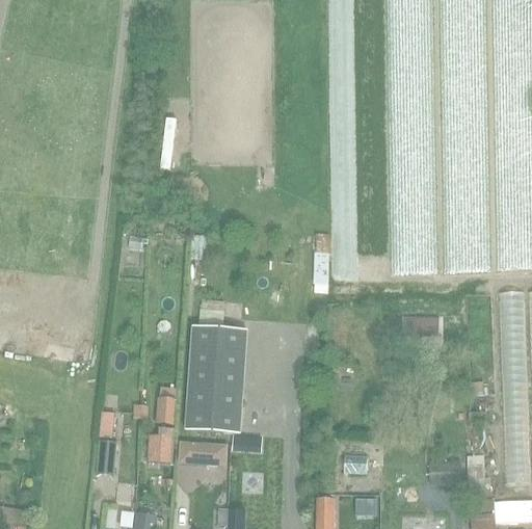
[(329,232),(316,232),(315,250),(328,250),(329,232)]
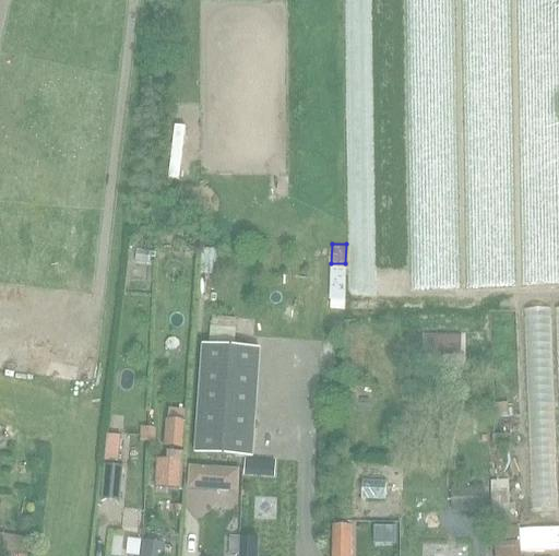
[(201,245),(200,271),(210,272),(212,272),(213,246),(201,245)]
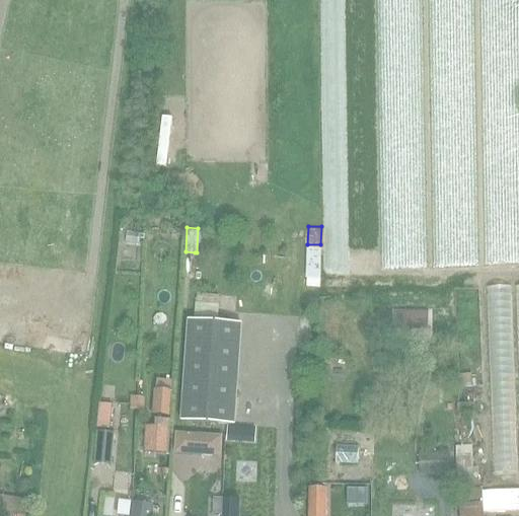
[(307,244),(306,244),(306,284),(320,284),(320,244),(307,244)]
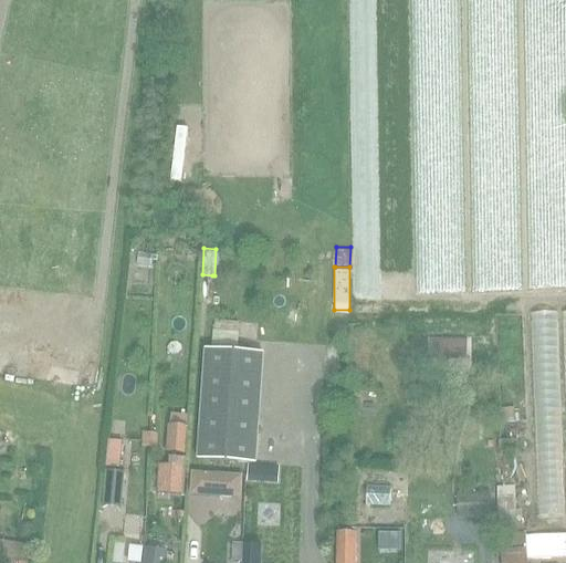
[(203,346),(196,456),(255,460),(263,351),(238,348),(240,332),(213,329),(212,347),(203,346)]
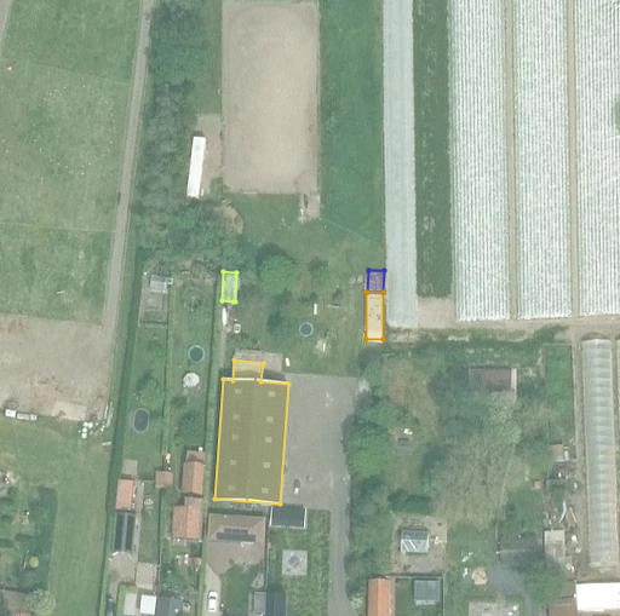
[(562,444),(546,445),(547,460),(563,459),(562,444)]
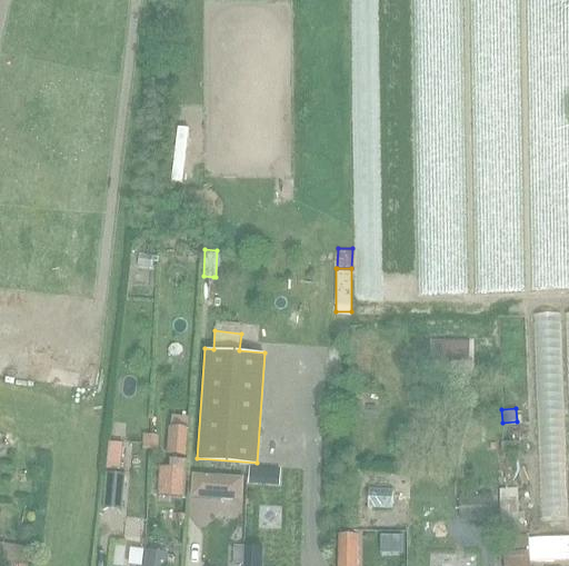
[(168,427),(166,454),(185,455),(187,427),(168,427)]
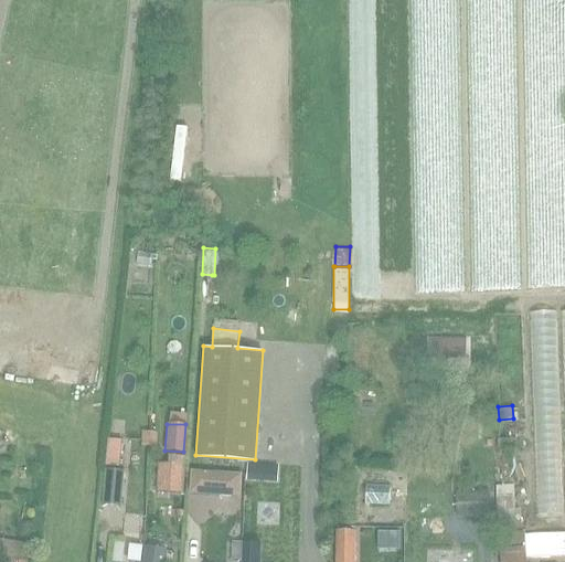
[(107,437),(105,464),(119,465),(121,438),(107,437)]
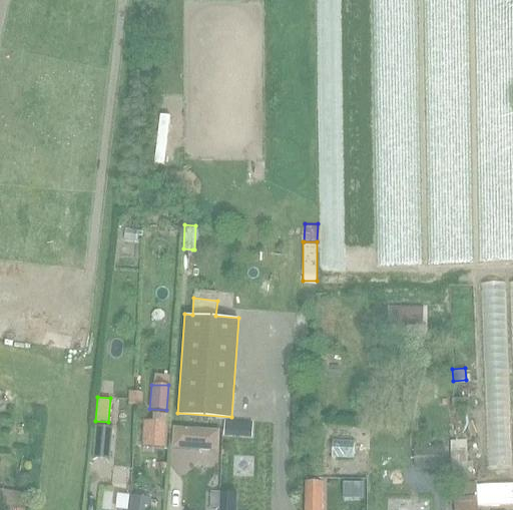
[(151,411),(150,444),(165,445),(166,412),(151,411)]
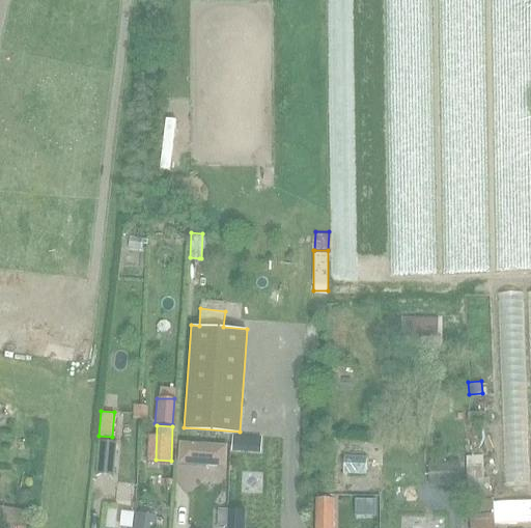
[(232,433),(231,447),(242,448),(243,434),(232,433)]
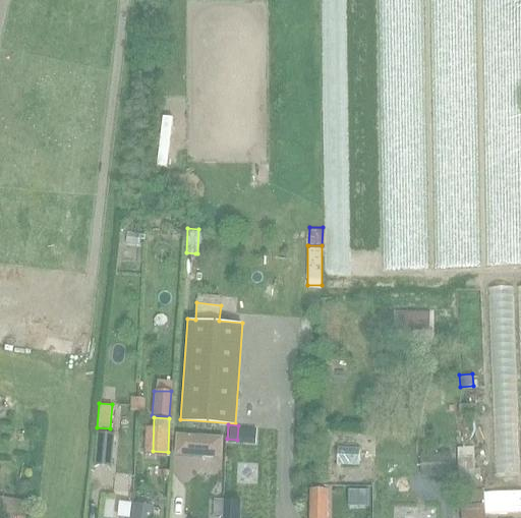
[(97,429),(94,461),(110,463),(113,432),(97,429)]
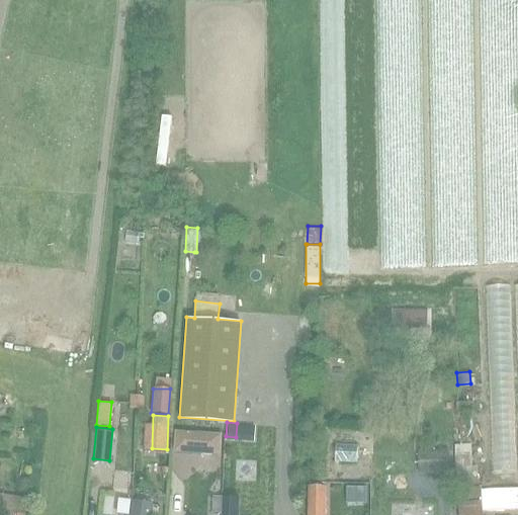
[(198,430),(196,451),(219,452),(221,432),(198,430)]
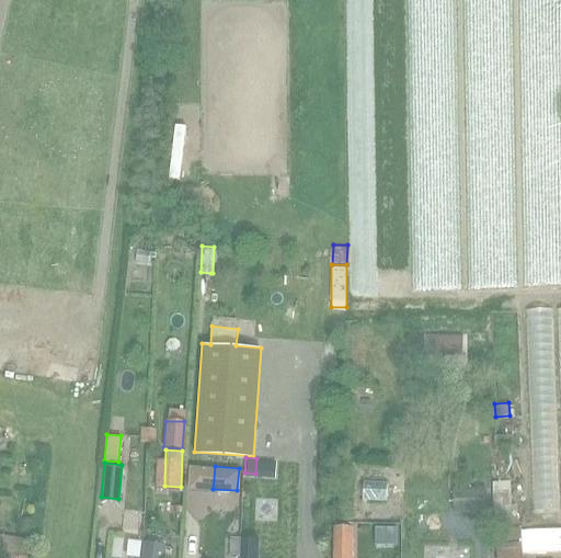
[(510,479),(492,480),(497,557),(522,557),(521,526),(518,526),(517,503),(511,503),(510,479)]
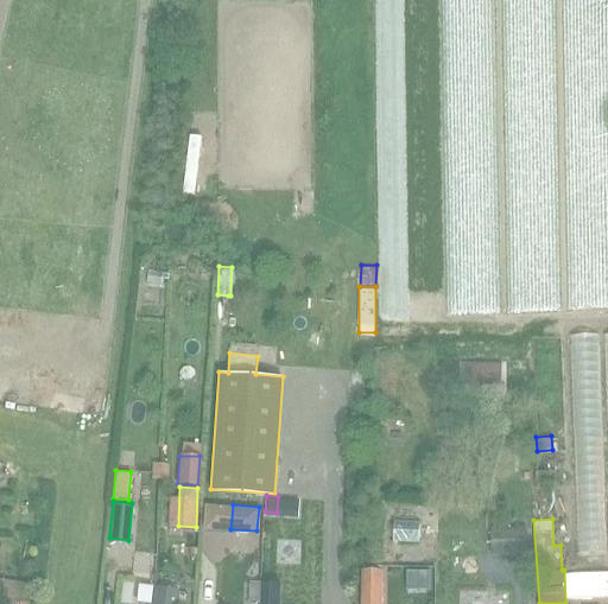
[(360,603),(380,603),(381,570),(362,568),(360,603)]
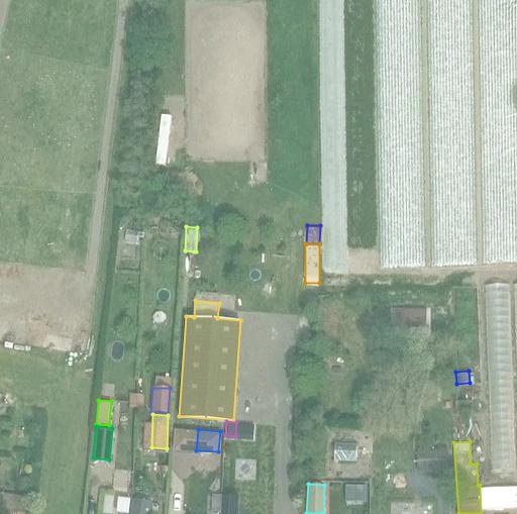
[(0,508),(25,512),(27,494),(0,491),(0,508)]
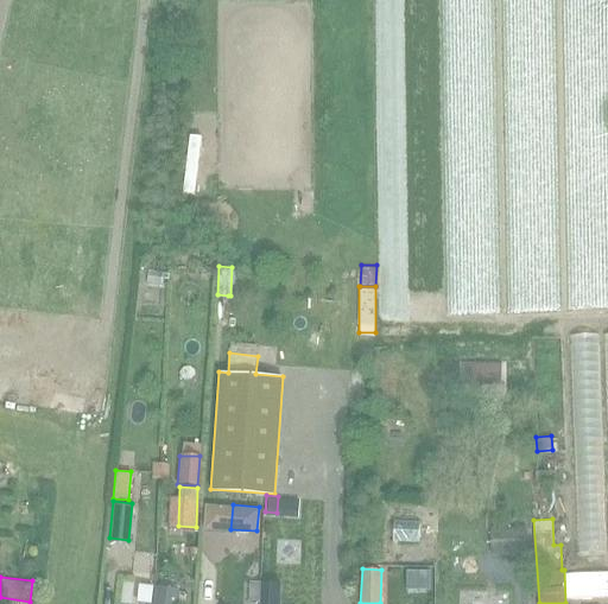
[(249,580),(249,599),(260,599),(261,580),(249,580)]
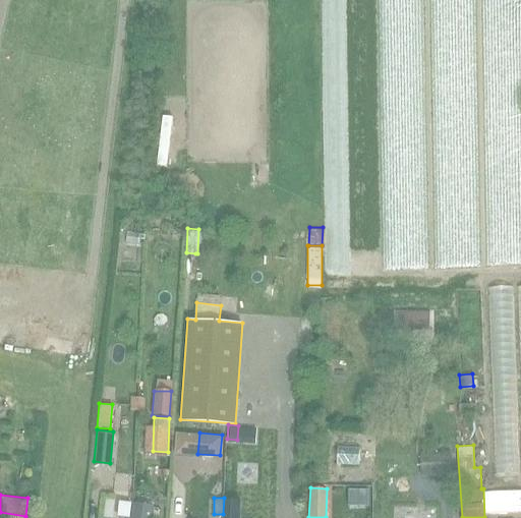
[(225,499),(223,517),(238,517),(239,499),(225,499)]
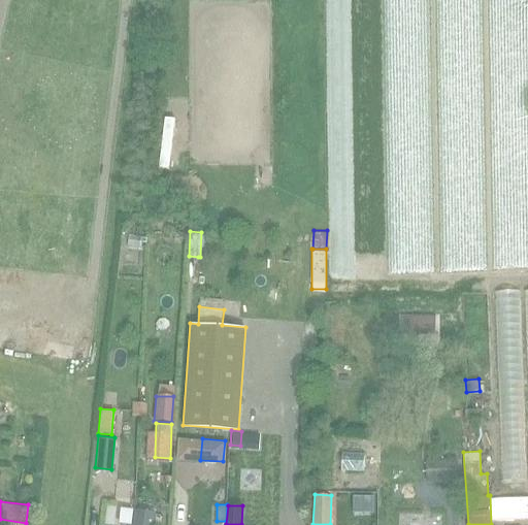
[(133,524),(153,524),(156,511),(136,509),(133,524)]
